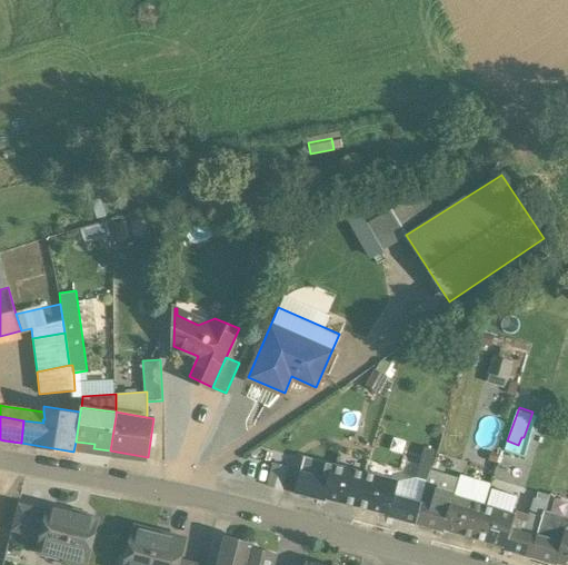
[(331,463),(305,457),(296,491),(325,498),(325,496),(324,495),(331,463)]
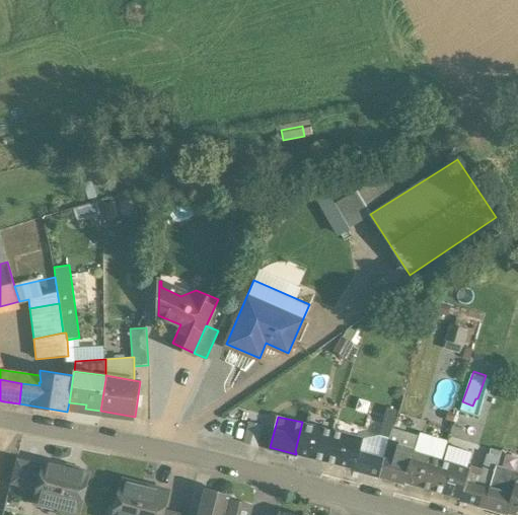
[(263,424),(249,421),(244,441),(257,444),(263,424)]
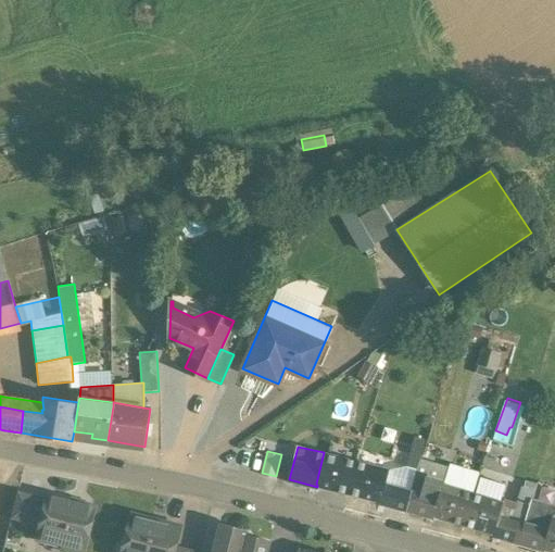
[(358,462),(324,452),(316,484),(317,485),(349,492),(358,462)]
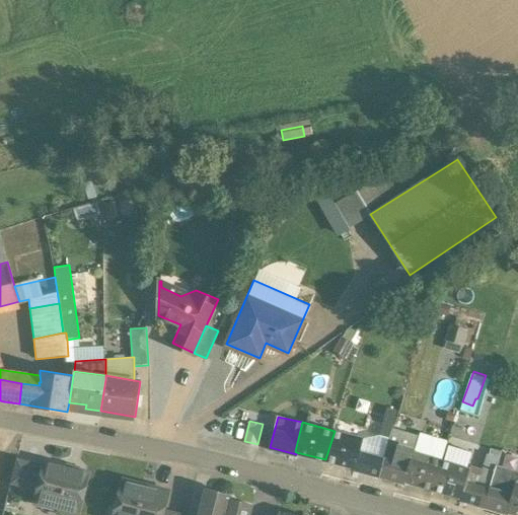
[(377,436),(389,440),(392,430),(393,425),(381,422),(377,436)]
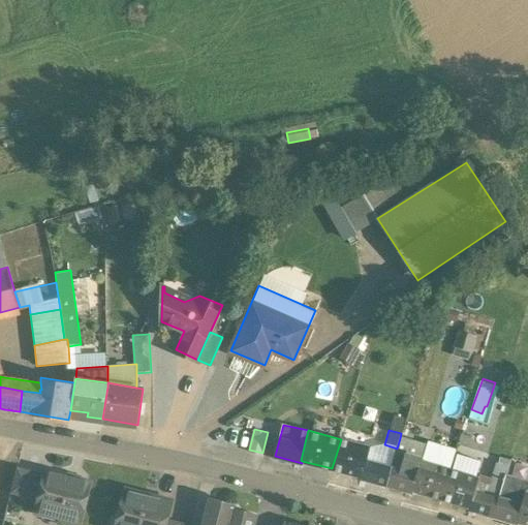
[(397,449),(392,467),(416,473),(421,459),(425,444),(400,438),(397,449)]
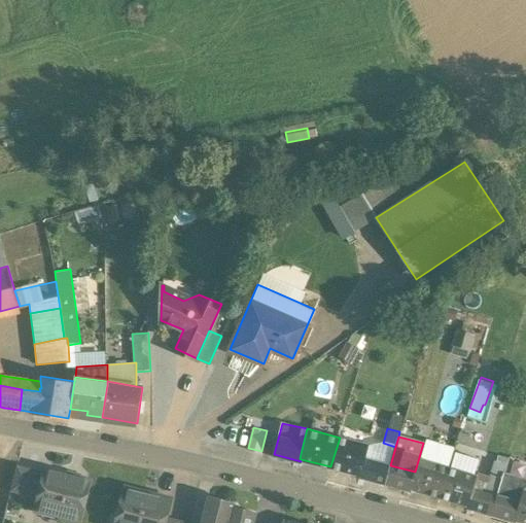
[(367,444),(340,438),(330,466),(359,474),(360,474),(364,457),(367,444)]
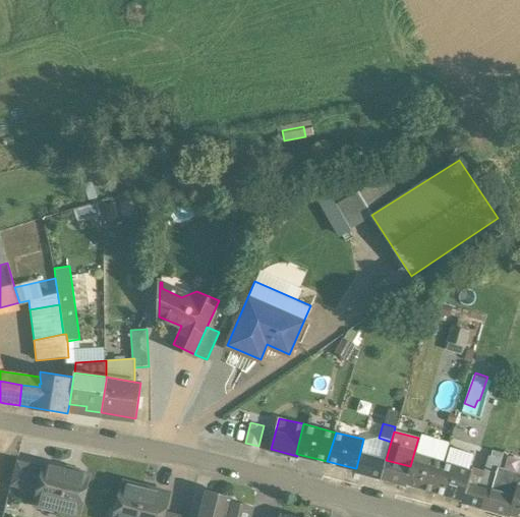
[(386,460),(360,452),(356,468),(355,468),(354,470),(380,477),(386,460)]
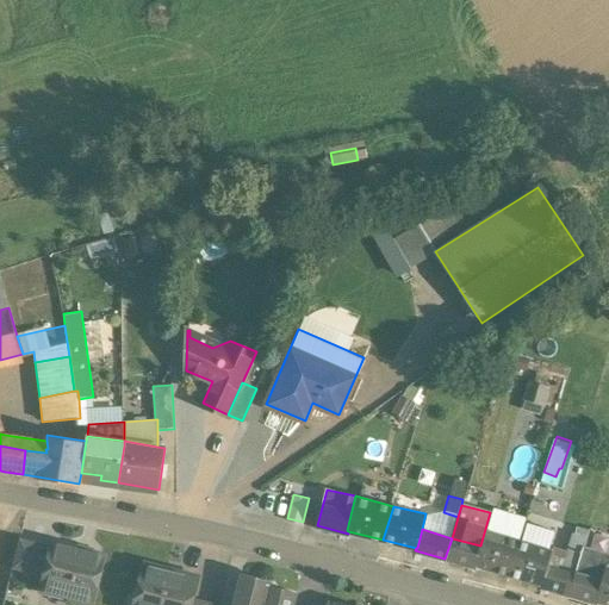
[(519,540),(485,529),(480,546),(474,563),(476,563),(508,574),(519,540)]
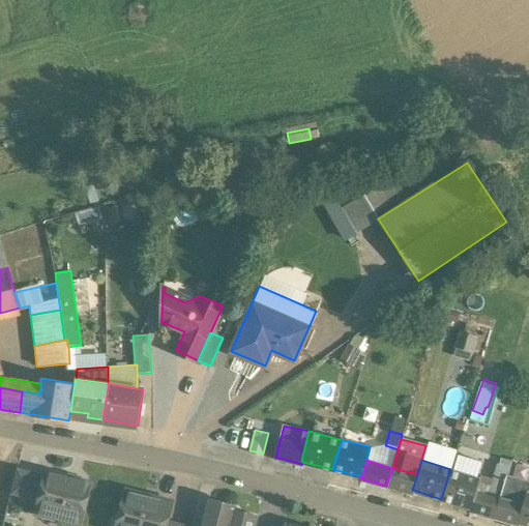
[(45,474),(17,468),(10,492),(38,499),(45,474)]
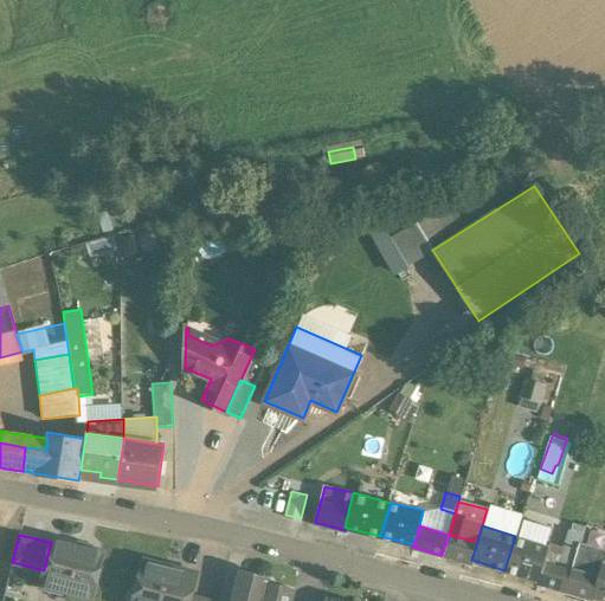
[(471,560),(477,542),(449,535),(442,555),(471,562),(472,560),(471,560)]
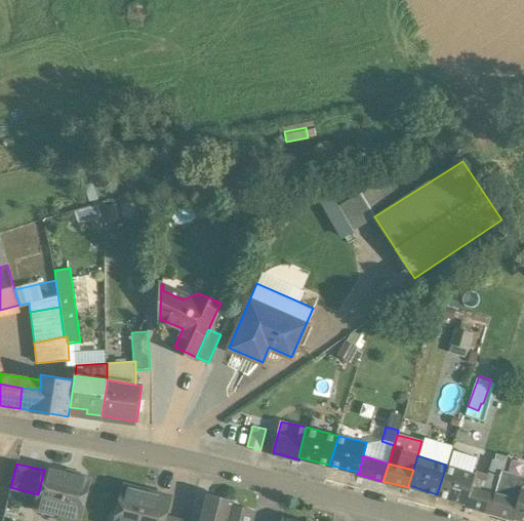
[(475,473),(446,465),(437,494),(466,503),(467,503),(471,487),(475,473)]
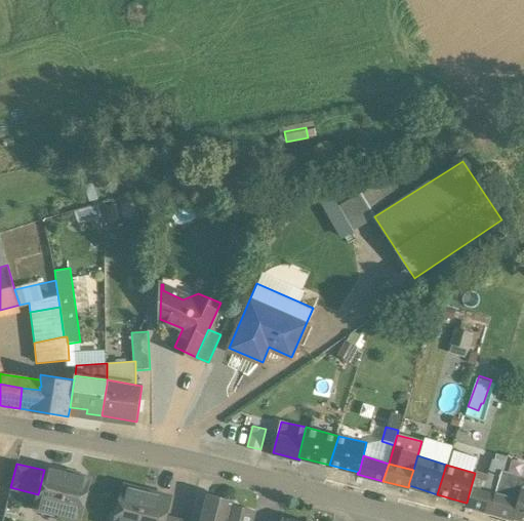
[(89,478),(45,467),(38,494),(35,506),(59,513),(58,518),(68,520),(78,520),(84,495),(87,494),(89,488),(87,486),(89,478)]
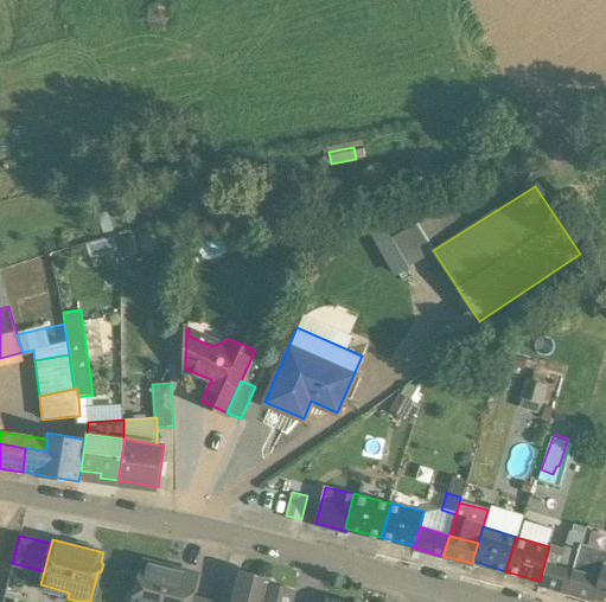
[(196,574),(145,561),(138,587),(135,587),(128,591),(127,599),(128,601),(187,601),(190,595),(196,574)]
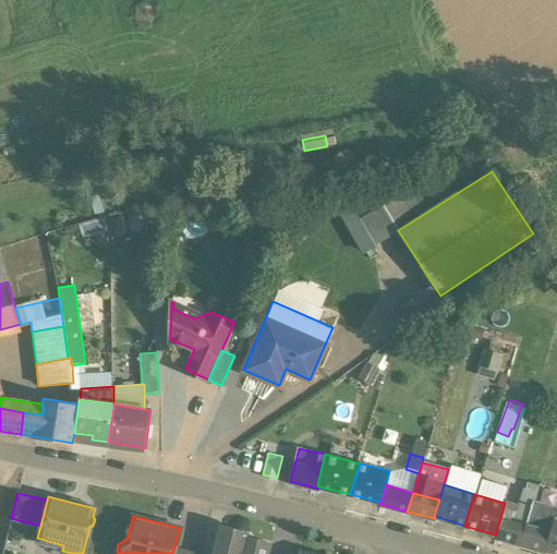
[(525,526),(500,518),(496,534),(495,534),(494,537),(519,544),(525,526)]
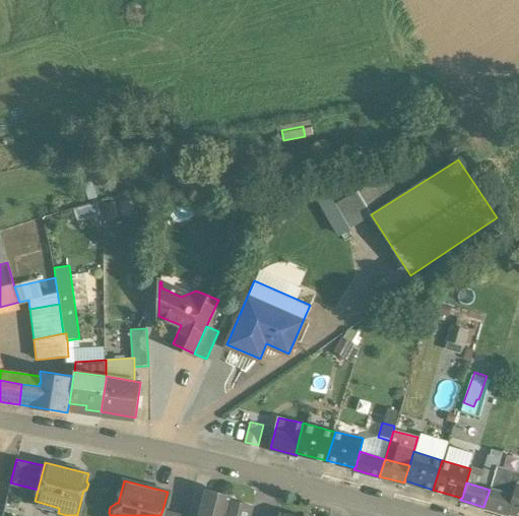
[(518,482),(517,482),(513,496),(508,512),(509,512),(518,515),(518,482)]
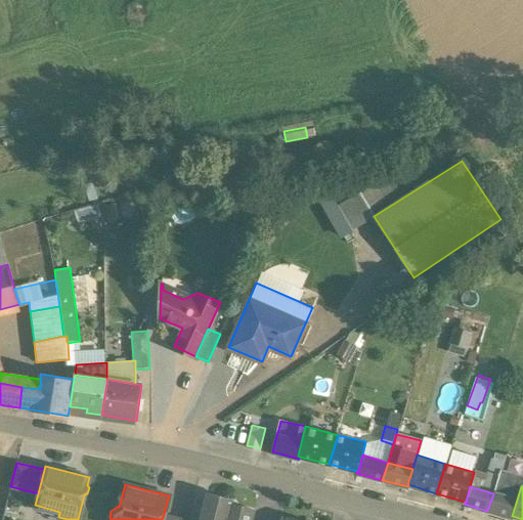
[(200,519),(225,519),(230,503),(231,503),(232,499),(208,492),(200,519)]
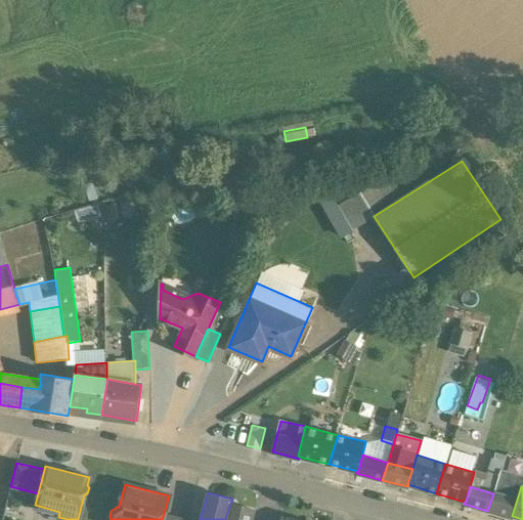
[(517,500),(493,493),(487,511),(512,518),(513,516),(512,516),(517,500)]
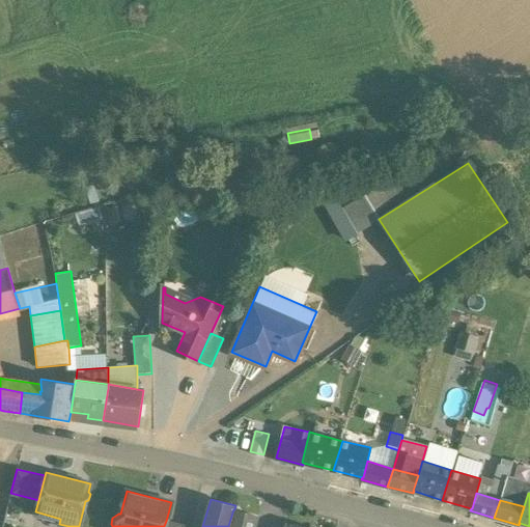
[(234,509),(233,509),(228,526),(254,526),(258,516),(234,509)]
